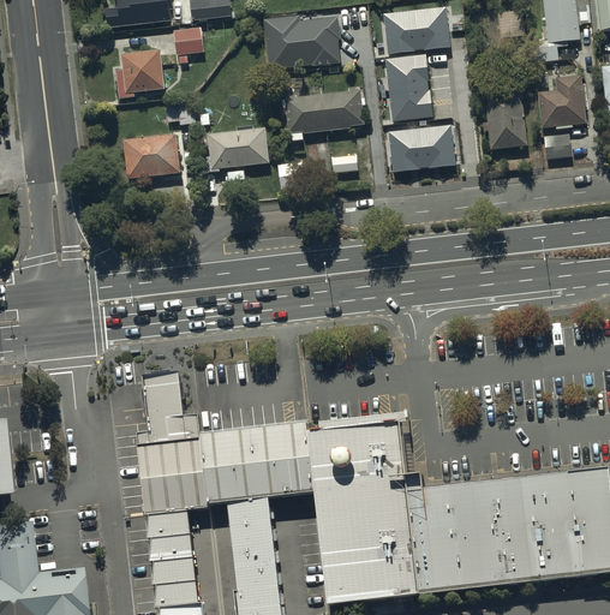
[(107,28),(168,21),(166,0),(115,0),(117,7),(105,9),(107,28)]
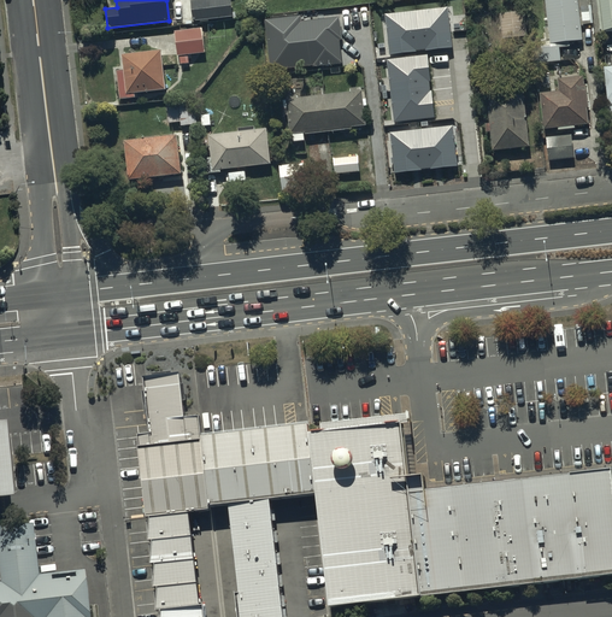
[(225,0),(193,0),(186,1),(188,22),(228,17),(225,0)]
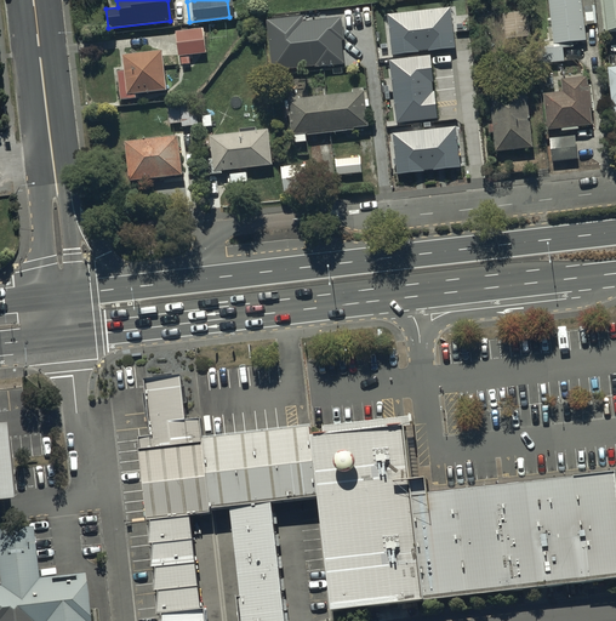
[(585,39),(580,0),(547,0),(551,27),(547,27),(548,40),(537,41),(540,63),(564,61),(563,47),(571,46),(571,40),(585,39)]
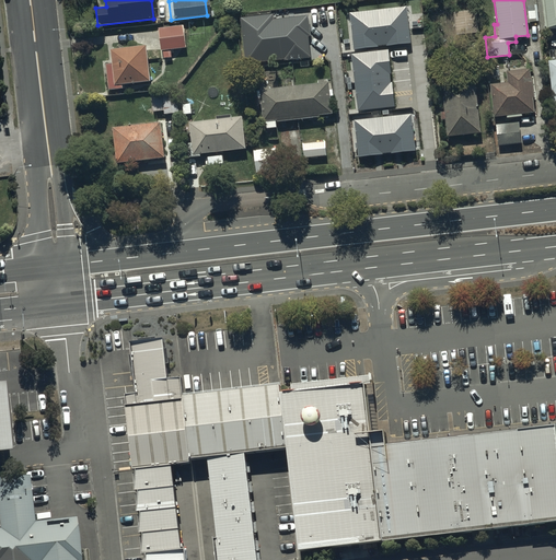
[(555,0),(541,0),(544,28),(555,27),(555,0)]
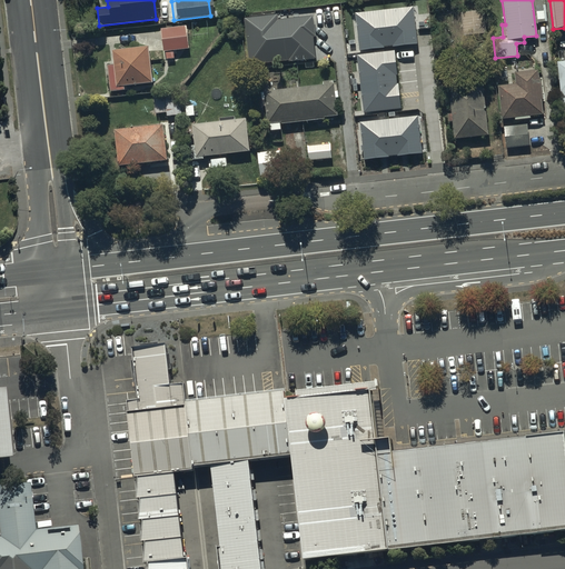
[(408,7),(352,13),(355,50),(413,45),(408,7)]
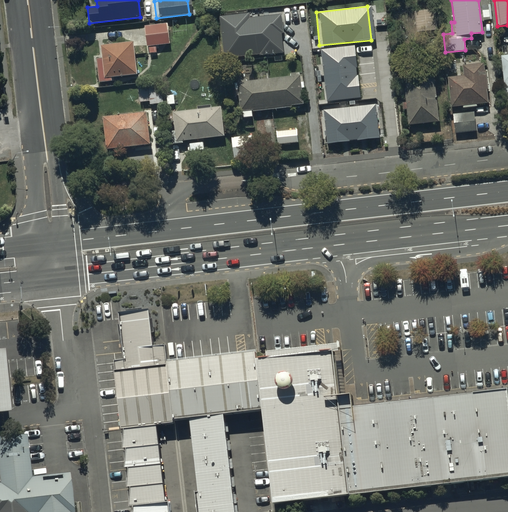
[(413,10),(415,31),(432,29),(430,9),(413,10)]
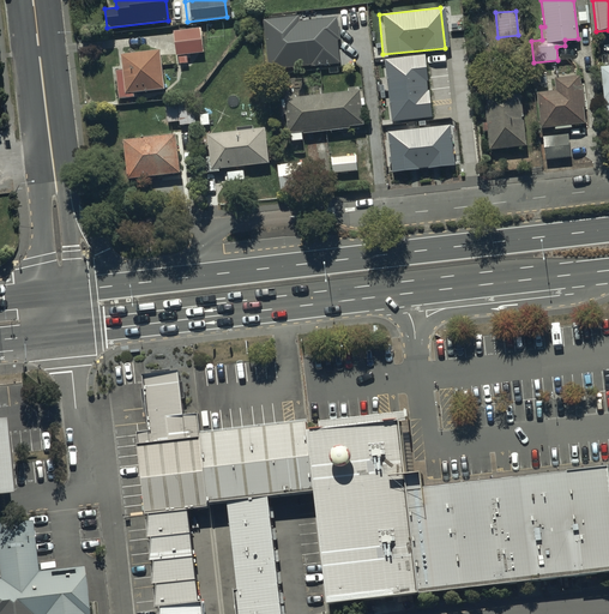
[(301,18),(261,20),(266,76),(343,71),(339,20),(301,23),(301,18)]
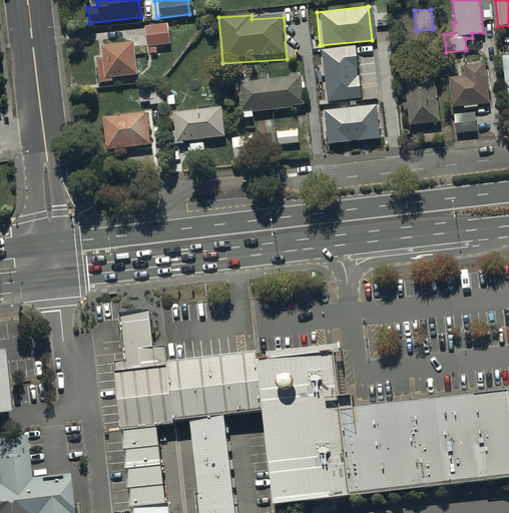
[(166,23),(143,25),(145,46),(147,45),(148,52),(155,51),(155,44),(168,43),(166,23)]
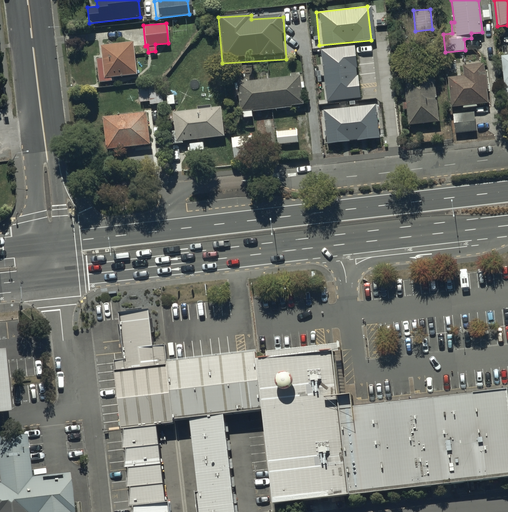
[(137,74),(133,42),(100,45),(104,78),(137,74)]
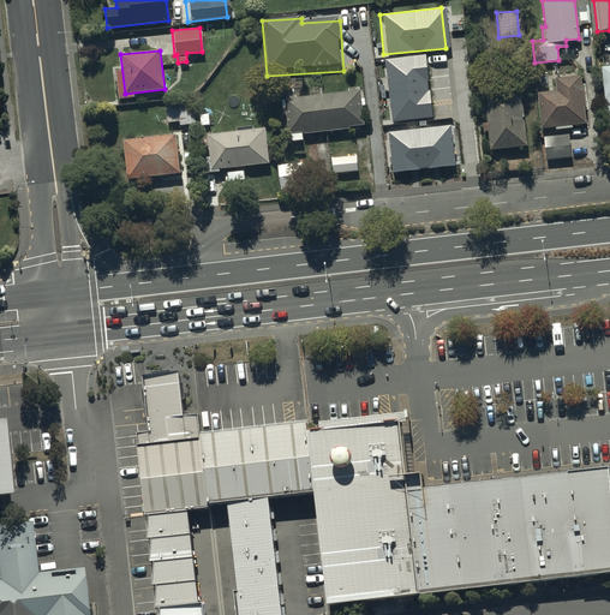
[(420,54),(381,59),(388,120),(428,117),(420,54)]
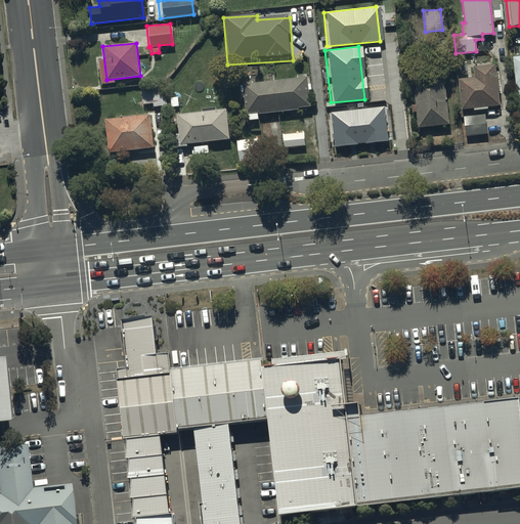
[(474,77),(458,79),(461,108),(500,104),(494,63),(473,67),(474,77)]
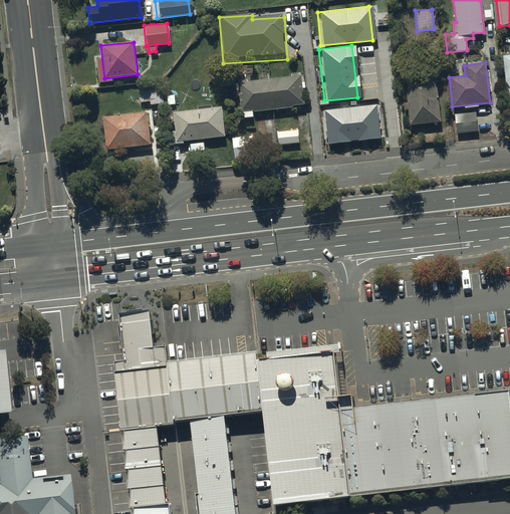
[(241,110),(304,104),(301,73),(238,79),(241,110)]
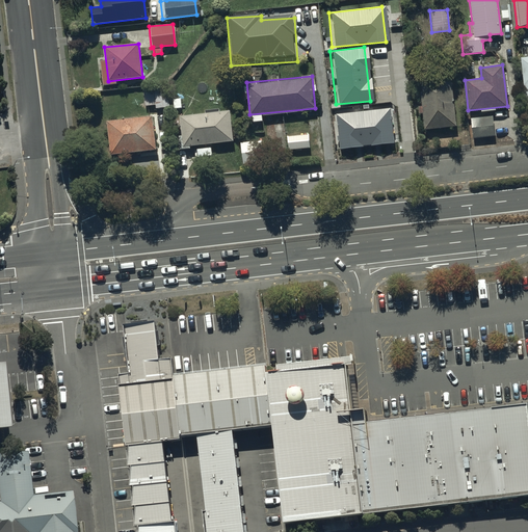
[(424,129),(455,126),(450,77),(414,81),(417,114),(422,113),(424,129)]
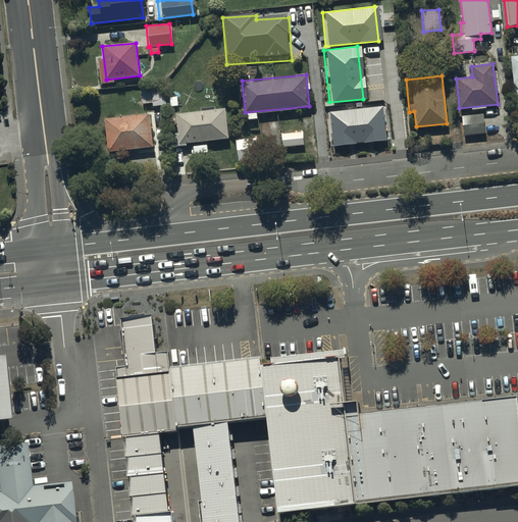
[(162,83),(139,86),(140,104),(151,103),(152,106),(164,104),(162,83)]
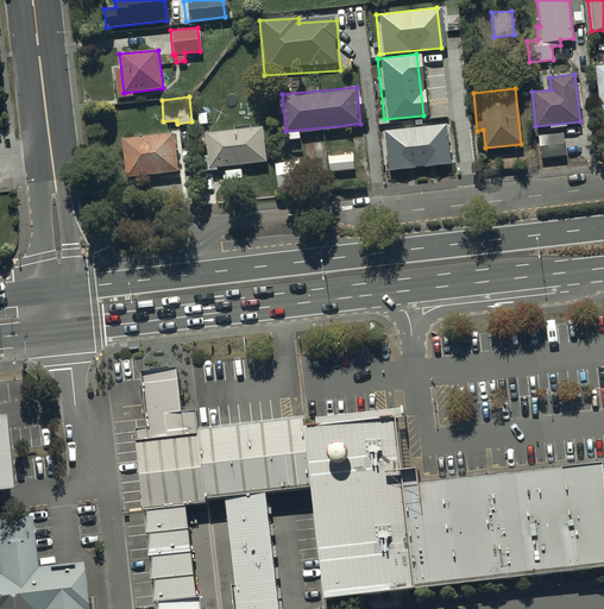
[(442,124),(381,131),(385,170),(447,163),(442,124)]
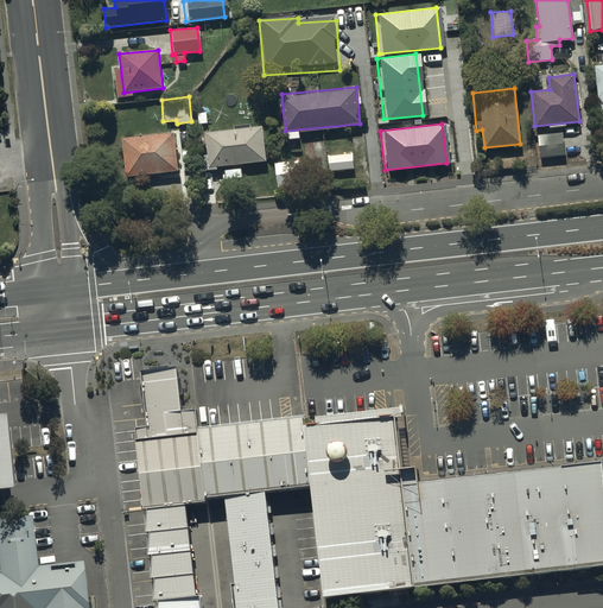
[(261,127),(204,133),(208,168),(265,162),(261,127)]
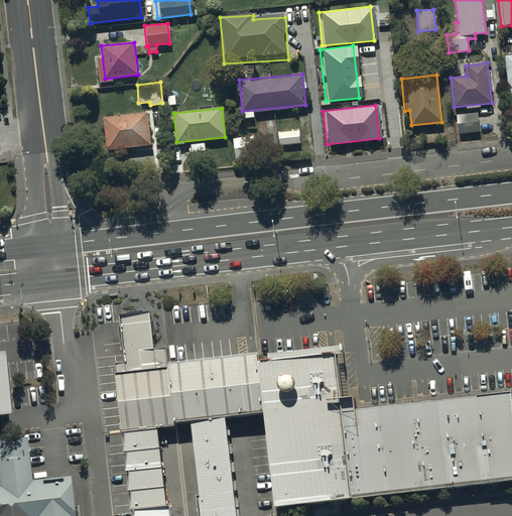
[(103,115),(106,149),(149,146),(146,112),(103,115)]
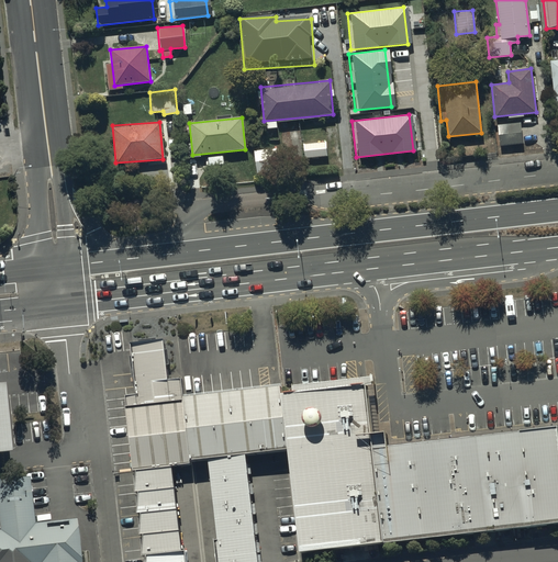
[(522,143),(520,122),(502,124),(504,144),(522,143)]
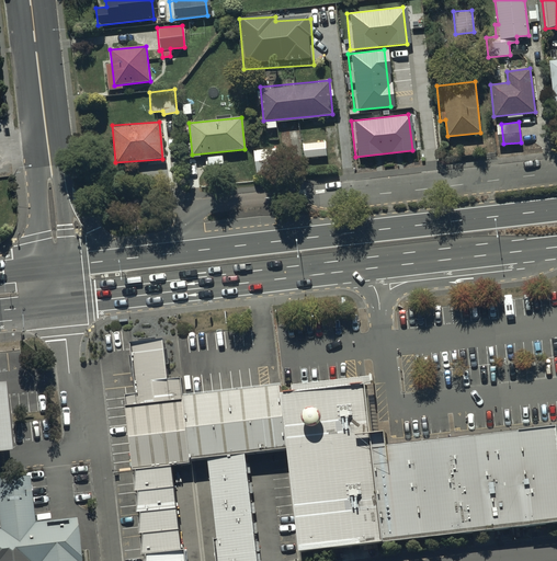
[(324,142),(302,145),(303,158),(325,156),(324,142)]
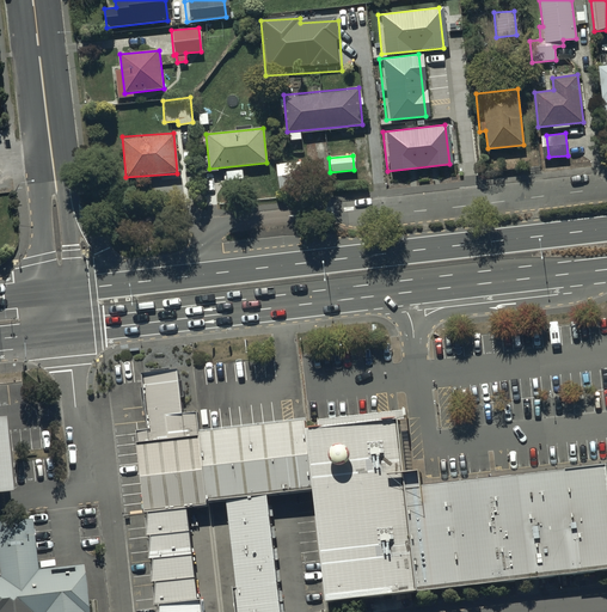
[(299,160),(275,164),(277,189),(302,187),(299,160)]
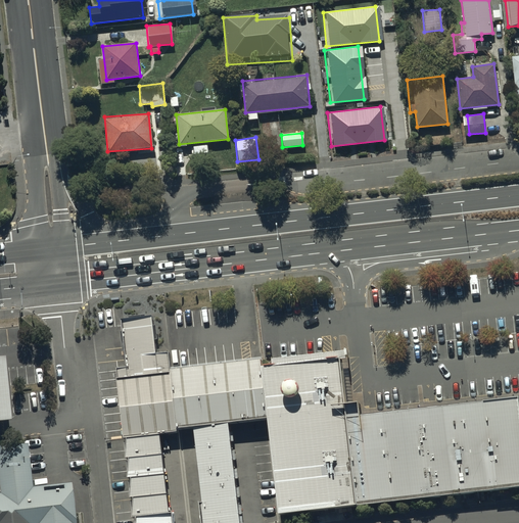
[(124,369),(112,370),(133,522),(171,522),(160,436),(192,433),(201,522),(238,522),(229,429),(265,424),(257,362),(169,372),(166,354),(155,357),(151,320),(119,323),(124,369)]
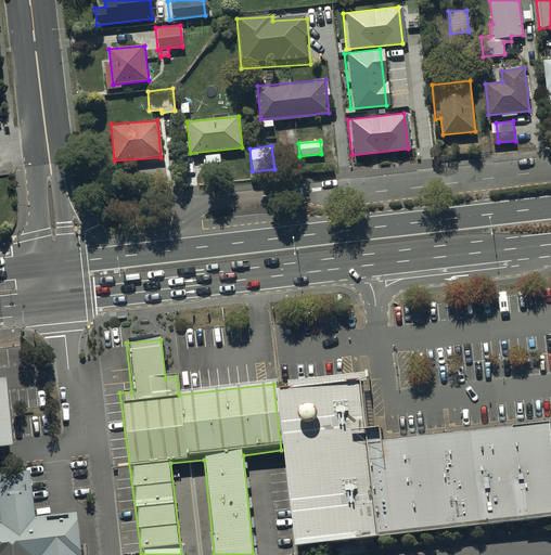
[(360,386),(278,396),(295,552),(377,542),(360,386)]
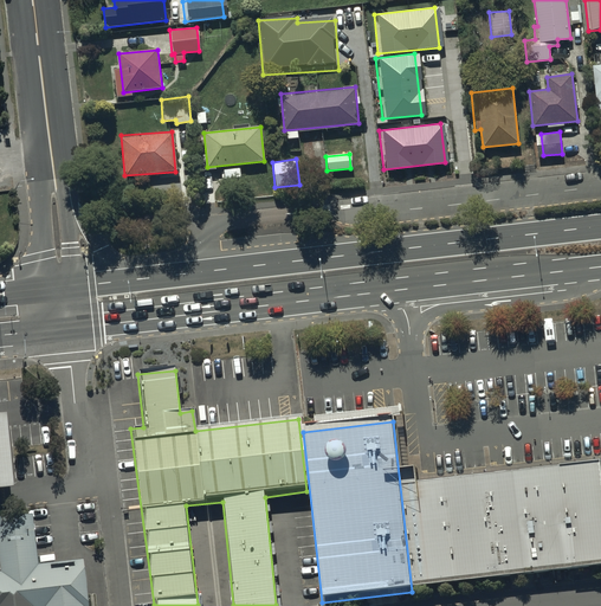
[(414,476),(400,477),(413,591),(600,569),(600,484),(599,466),(417,485),(414,476)]
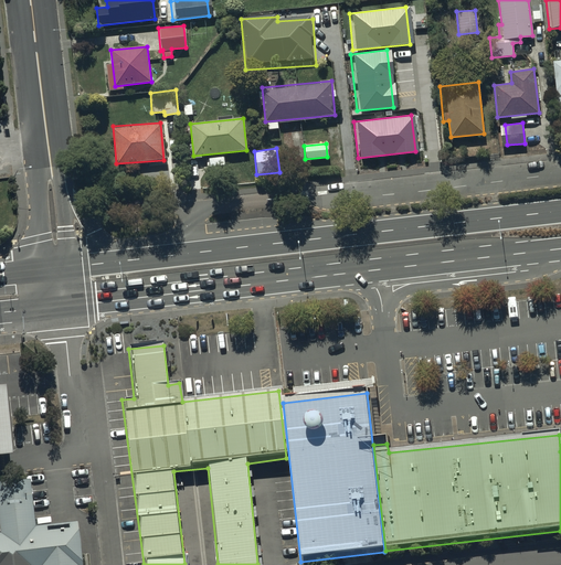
[(0,564),(77,564),(73,526),(32,531),(27,482),(0,484),(0,564)]
